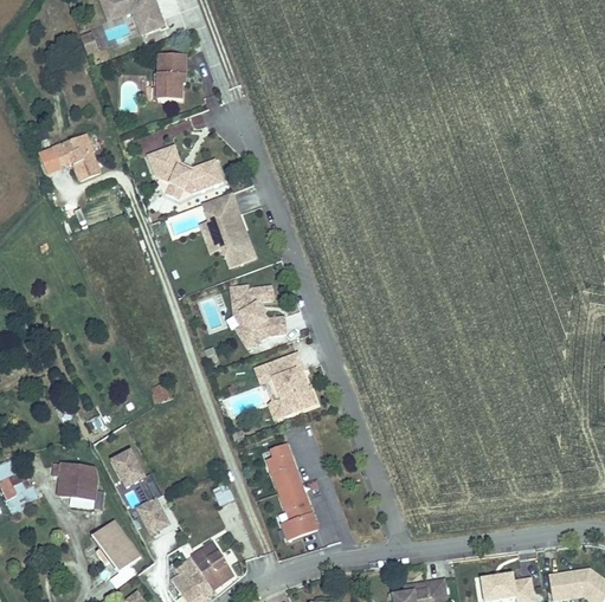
[(102,0),(109,19),(134,10),(135,10),(140,12),(147,31),(165,24),(155,1),(154,0),(102,0)]
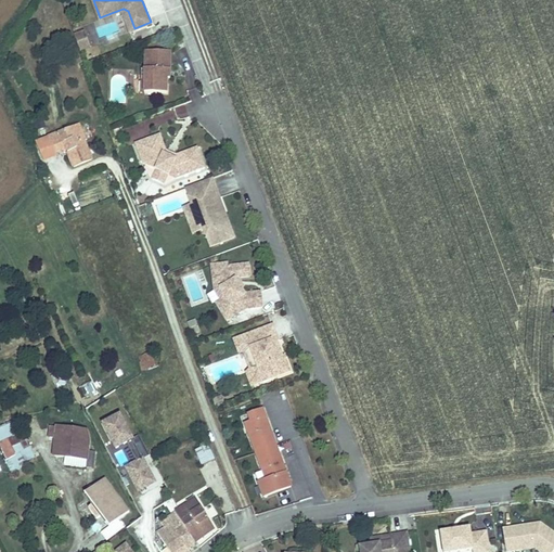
[(134,28),(128,11),(124,9),(123,9),(130,29),(134,28)]
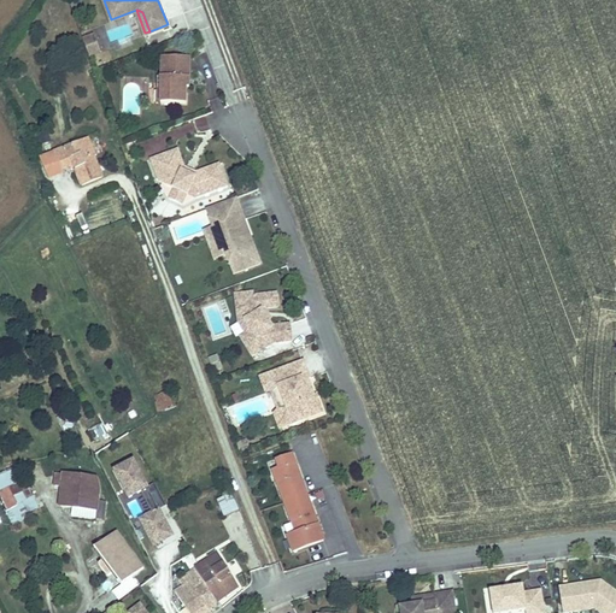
[(100,51),(93,33),(83,37),(91,56),(100,51)]
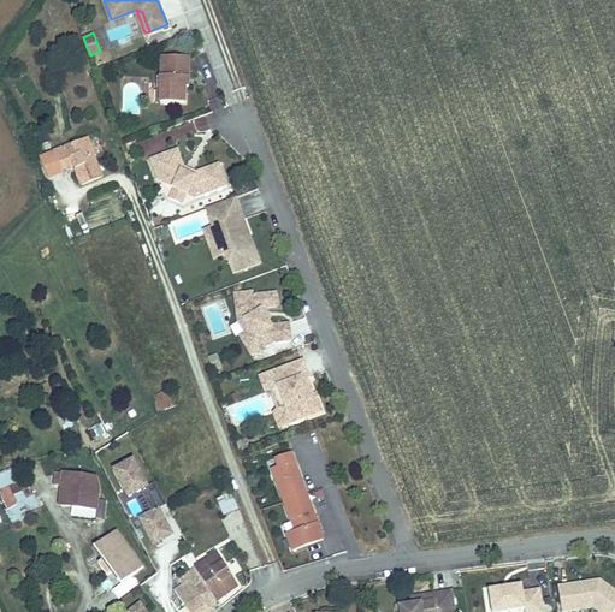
[(190,76),(190,55),(161,55),(161,101),(187,101),(187,76),(190,76)]
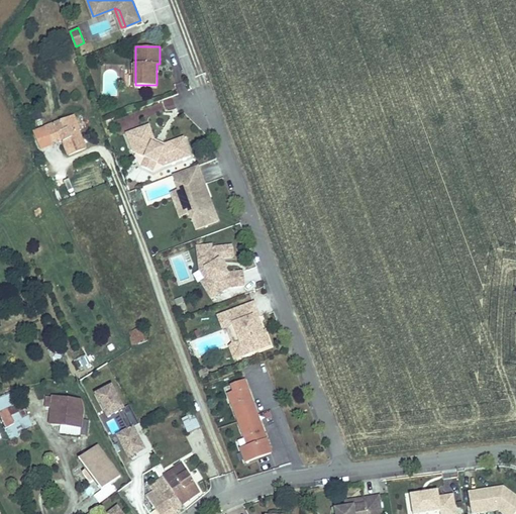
[(81,126),(76,113),(32,129),(40,146),(61,134),(69,151),(86,144),(79,127),(81,126)]
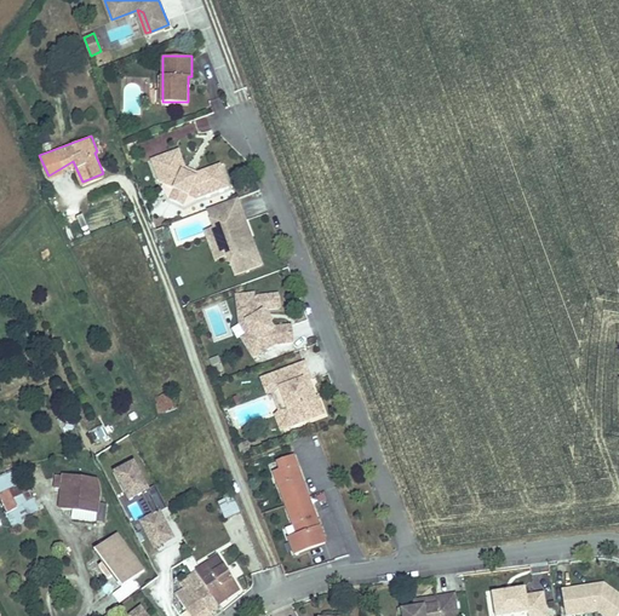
[(230,185),(223,167),(198,176),(183,170),(176,150),(153,159),(160,182),(198,197),(230,185)]
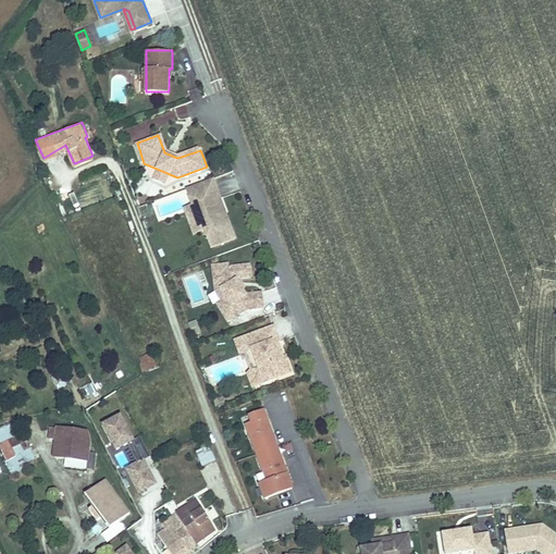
[(207,229),(213,246),(237,236),(227,211),(224,212),(219,198),(222,197),(214,177),(200,183),(188,187),(194,204),(205,230),(207,229)]
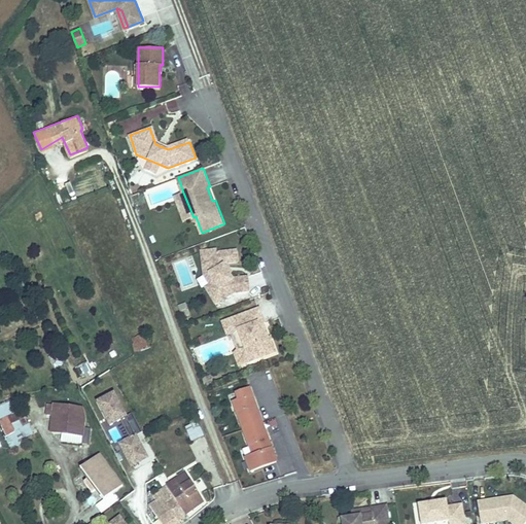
[(62,191),(69,188),(64,177),(58,180),(62,191)]
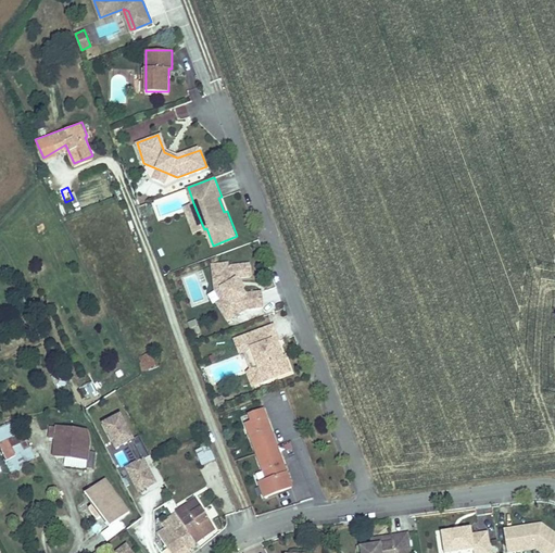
[(222,197),(218,198),(224,212),(227,211),(222,197)]
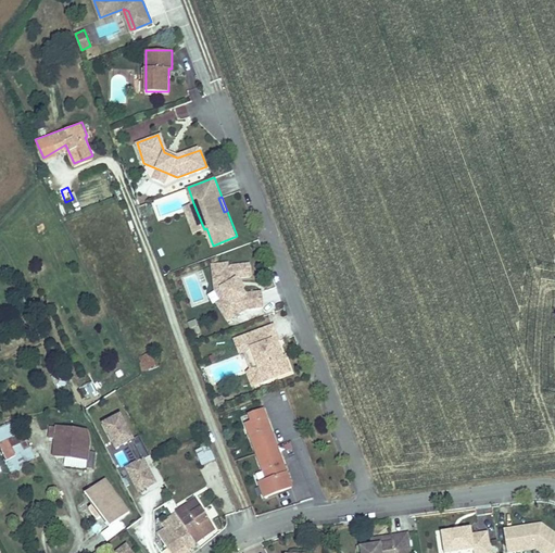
[(193,203),(186,205),(197,233),(204,229),(193,203)]
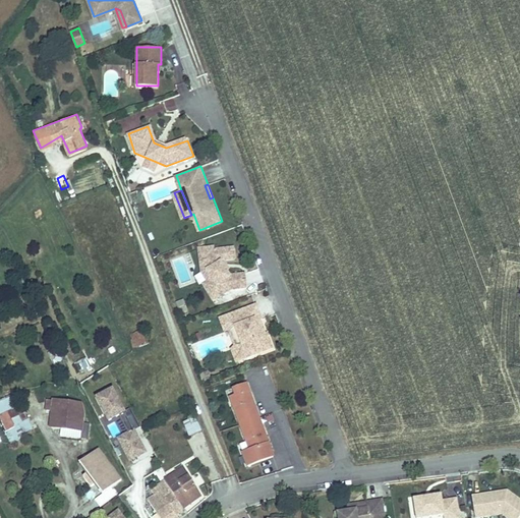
[(200,245),(209,244),(209,241),(193,242),(195,266),(201,277),(208,273),(203,265),(200,245)]
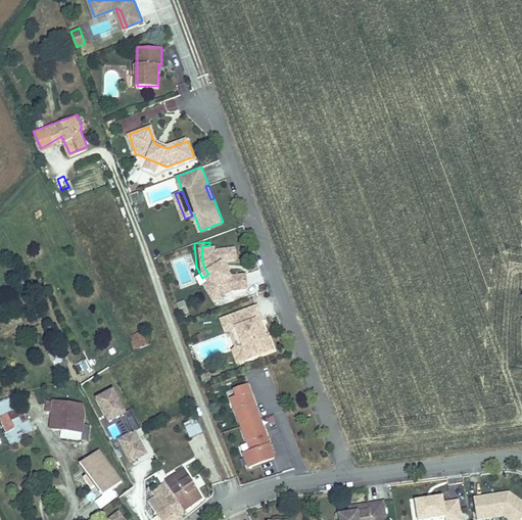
[(219,256),(220,255),(231,254),(229,242),(209,245),(201,246),(203,266),(208,274),(202,278),(199,279),(210,295),(228,284),(243,283),(241,269),(226,271),(223,266),(218,257),(219,256)]
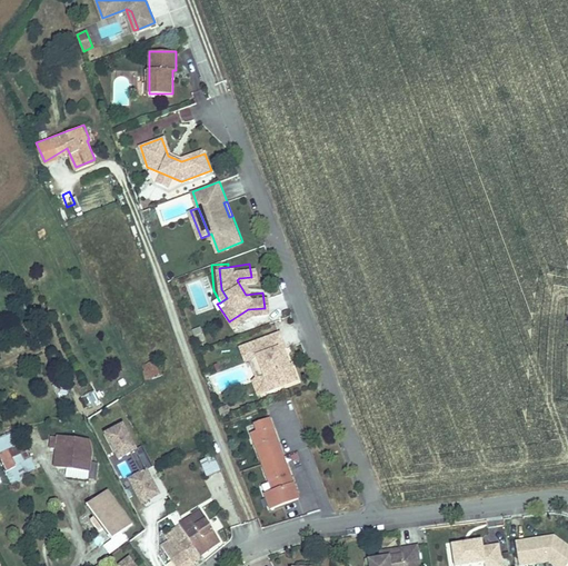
[(242,279),(237,280),(242,289),(249,288),(242,279)]
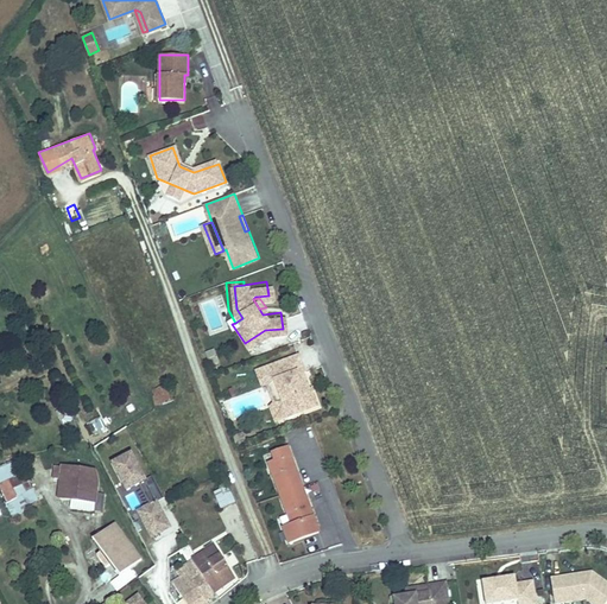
[(293,351),(257,364),(261,377),(270,377),(277,399),(271,402),(276,415),(313,401),(307,385),(299,387),(293,370),(299,368),(293,351)]
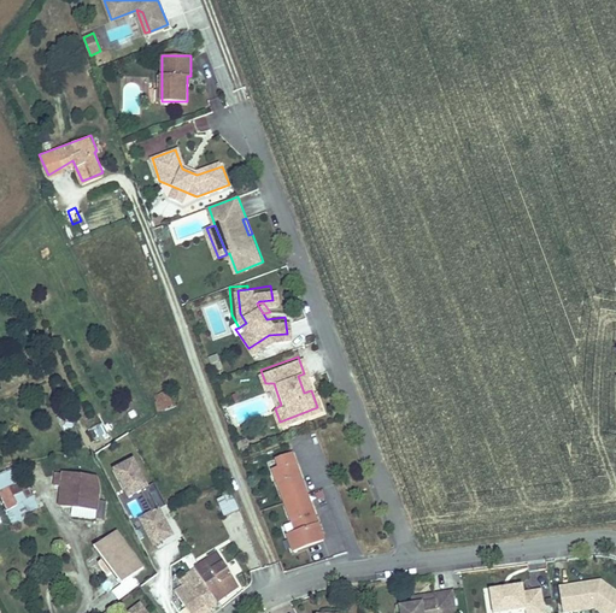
[(265,383),(260,370),(257,371),(262,388),(269,388),(275,404),(270,407),(276,423),(280,422),(275,408),(281,405),(274,383),(265,383)]
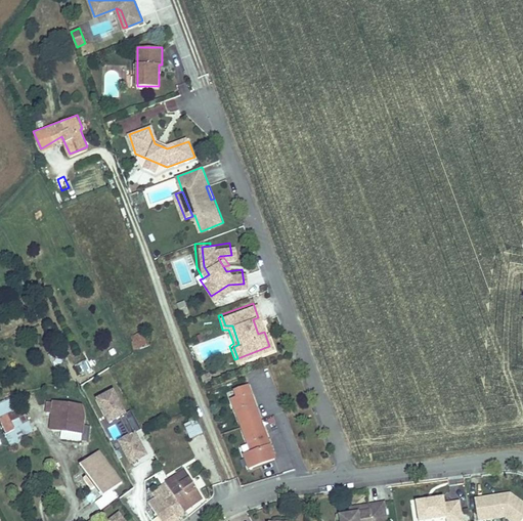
[(264,332),(258,317),(253,319),(258,334),(264,332)]
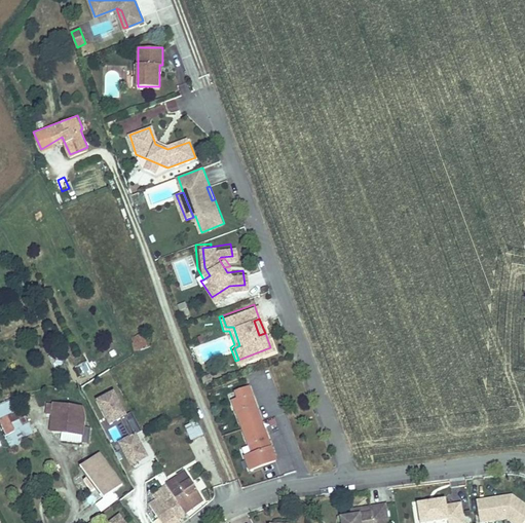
[(134,349),(149,343),(144,330),(128,335),(134,349)]
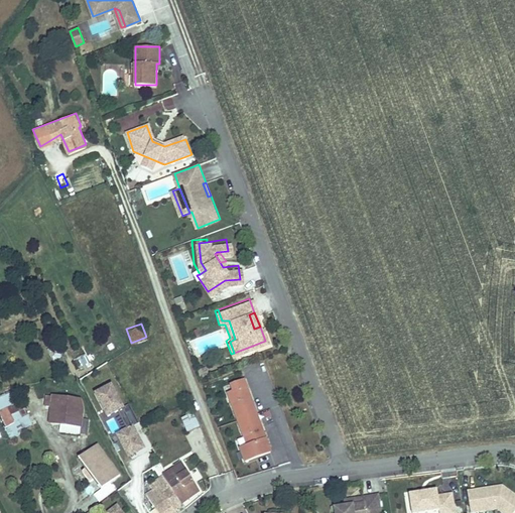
[(228,390),(248,442),(240,445),(245,459),(271,449),(243,377),(230,382),(233,388),(228,390)]
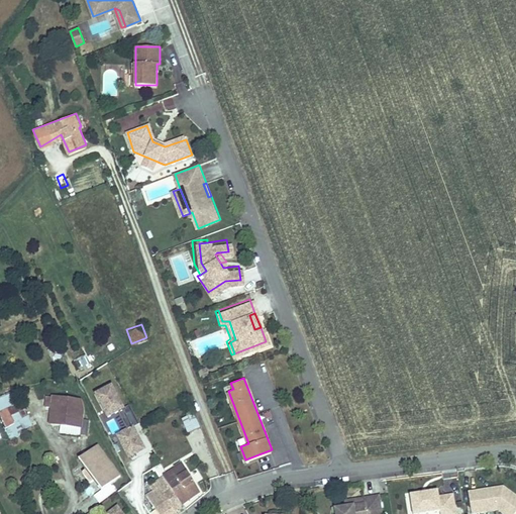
[(124,406),(113,384),(97,392),(109,414),(124,406)]
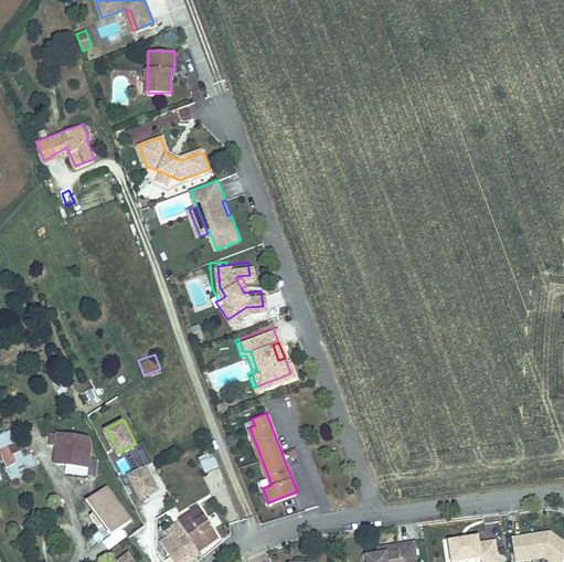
[(0,456),(9,477),(34,466),(17,424),(0,431),(0,456)]
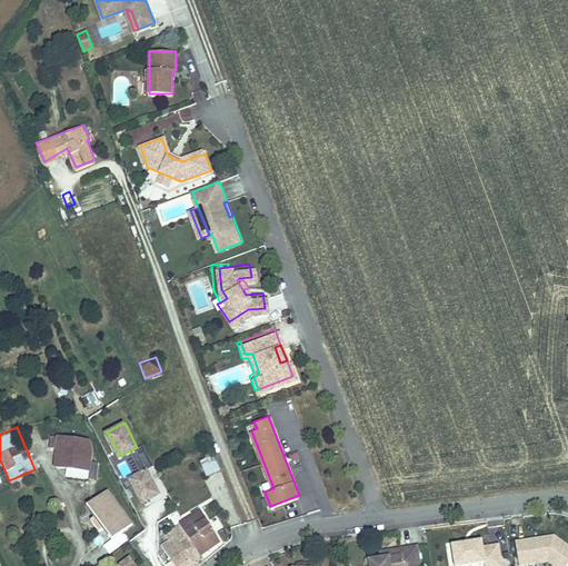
[(59,435),(56,463),(89,467),(91,448),(86,437),(59,435)]
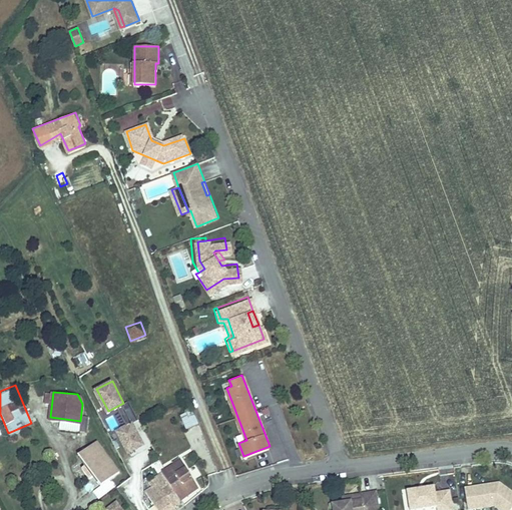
[(111,428),(112,427),(125,455),(149,443),(131,404),(105,416),(111,428)]
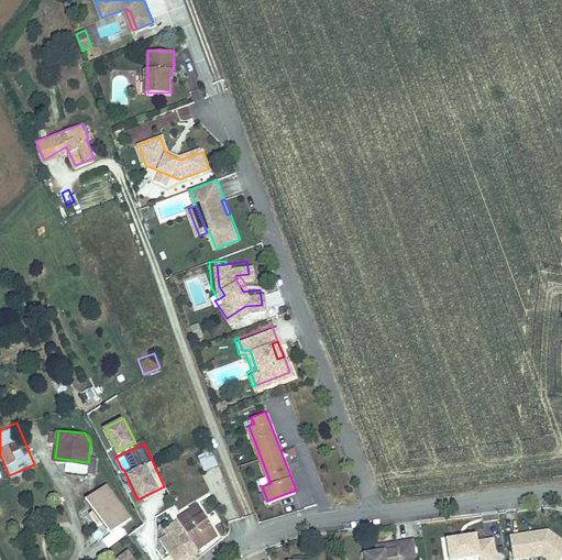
[(196,453),(201,470),(217,463),(210,448),(196,453)]
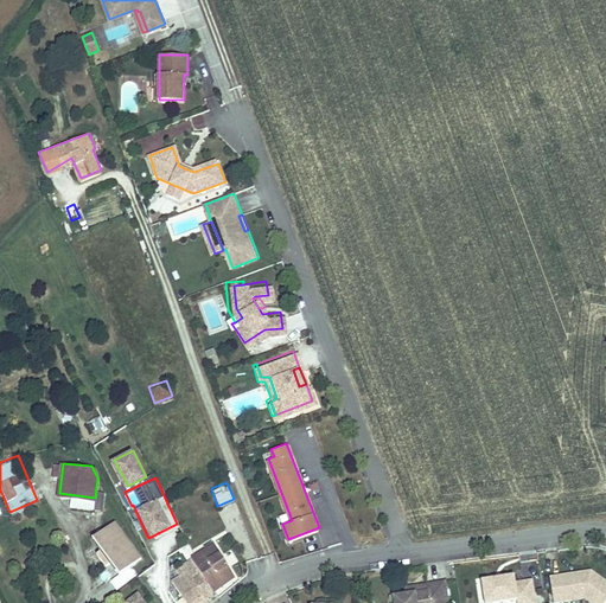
[(115,519),(93,534),(103,549),(99,552),(106,563),(110,559),(119,571),(140,556),(115,519)]
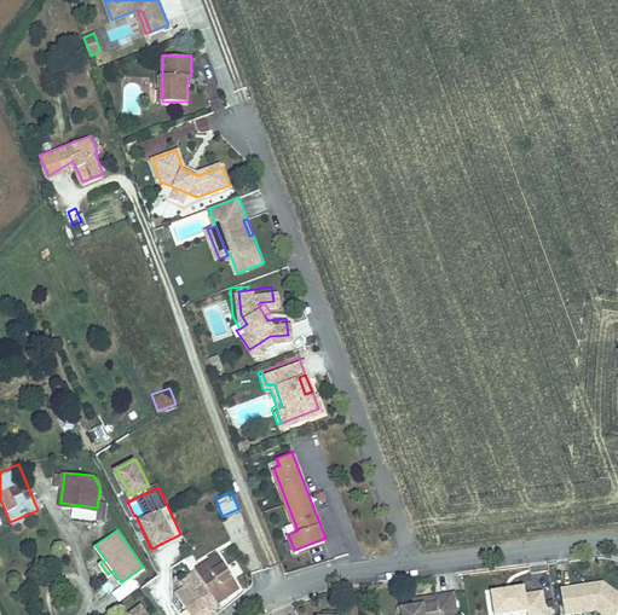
[(194,567),(195,568),(218,601),(238,586),(218,551),(194,567)]
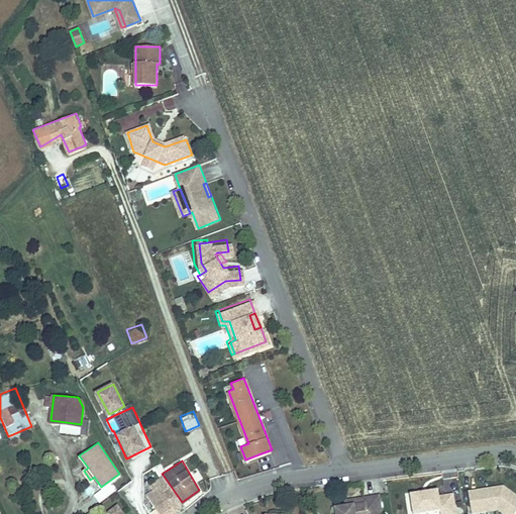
[(145,493),(160,513),(178,513),(175,509),(179,507),(183,504),(182,502),(163,475),(162,474),(148,483),(152,488),(145,493)]
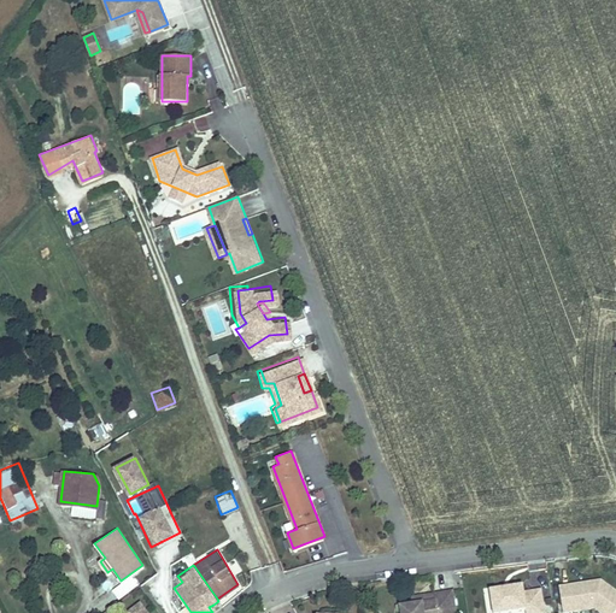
[(594,582),(593,579),(561,584),(564,611),(596,606),(605,612),(614,612),(615,609),(615,588),(602,578),(600,581),(594,582)]
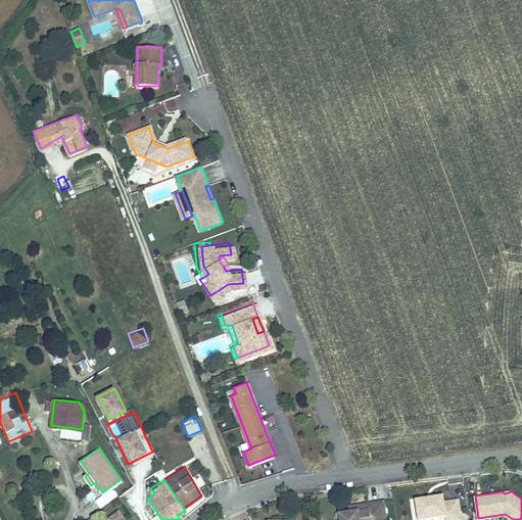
[(443,493),(415,498),(418,519),(445,515),(461,513),(459,498),(444,500),(443,493)]
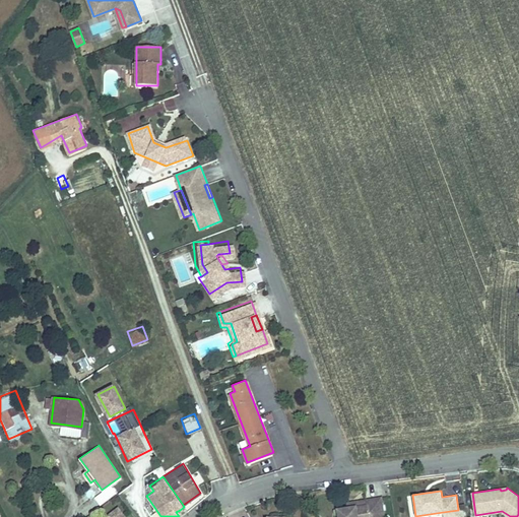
[(384,516),(381,496),(354,501),(354,507),(347,508),(338,509),(338,516),(384,516)]
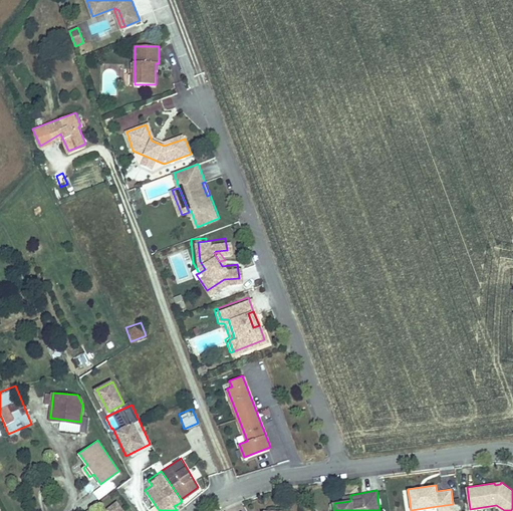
[(111,510),(126,510),(118,500),(109,506),(111,510)]
